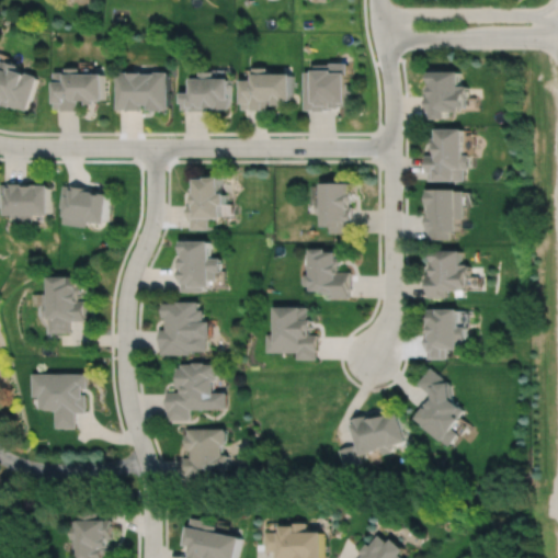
[(0,100),(1,101),(0,105),(9,109),(9,106),(16,110),(16,109),(25,112),(37,78),(35,78),(36,76),(15,69),(16,65),(4,60),(4,63),(0,60),(0,100)]
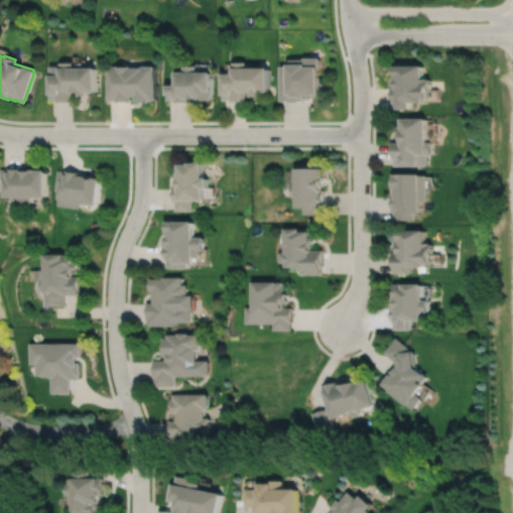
[(280,67),(279,102),(288,102),(288,103),(298,103),(298,102),(306,102),(306,99),(314,99),(314,98),(326,98),(326,84),(322,84),(322,66),(322,57),(304,57),(304,59),(290,59),(290,67),(280,67)]
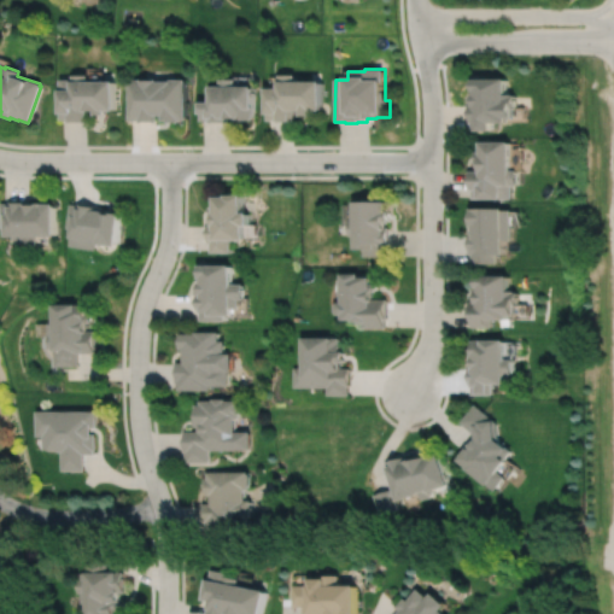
[(57,80),(57,122),(65,122),(65,123),(85,123),(85,111),(93,111),(93,116),(105,116),(105,111),(115,111),(115,80),(86,80),(86,75),(70,75),(70,80),(57,80)]
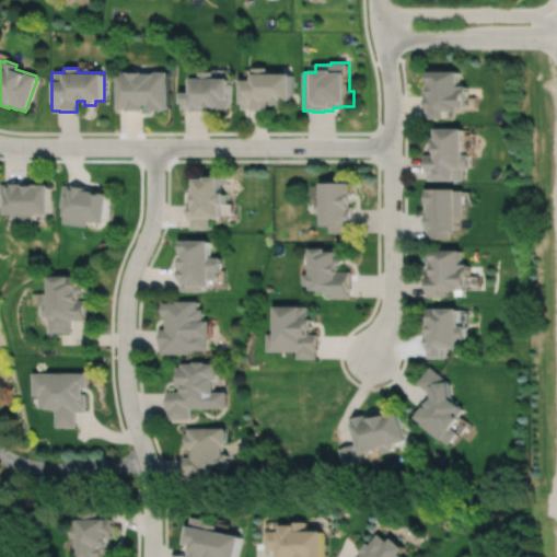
[(240,79),(240,109),(247,109),(247,112),(265,112),(265,100),(273,100),(273,105),(283,105),(283,100),(293,100),(293,72),(267,72),(267,68),(253,68),(253,79),(240,79)]
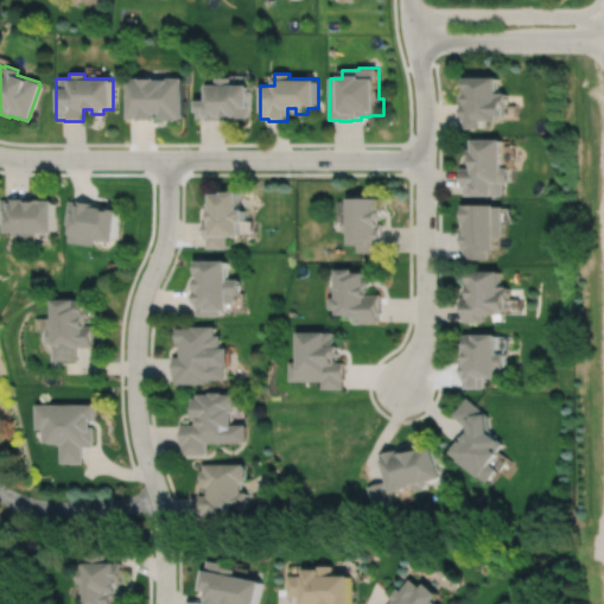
[(463,76),(463,102),(458,103),(458,121),(461,121),(461,129),(479,129),(479,121),(497,121),(497,115),(503,115),(503,107),(506,107),(506,97),(503,97),(503,93),(495,93),(495,76),(463,76)]
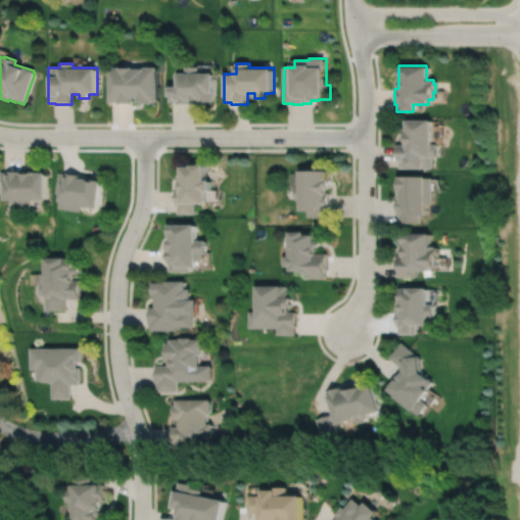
[(107,67),(107,103),(115,103),(115,104),(132,104),(132,98),(136,98),(136,102),(141,102),(141,104),(151,104),(151,102),(157,102),(157,67),(143,67),(143,68),(132,68),(132,66),(117,66),(117,67),(107,67)]
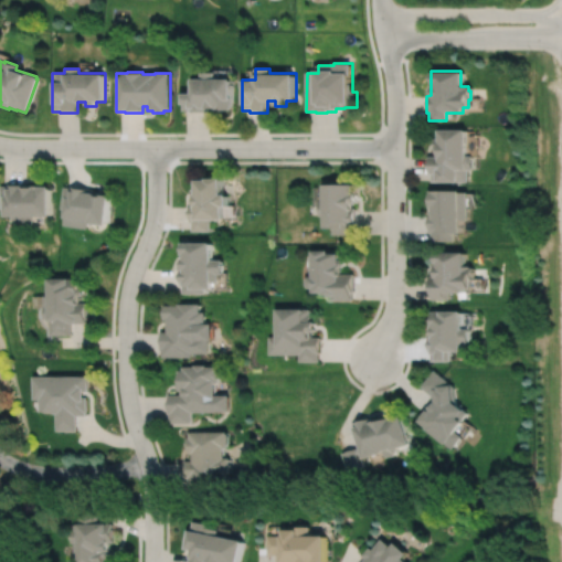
[(201,72),(201,78),(192,78),(192,92),(181,92),(181,112),(189,112),(189,114),(208,114),(208,109),(214,109),(214,112),(223,112),(223,109),(233,109),(233,77),(214,77),(214,72),(201,72)]
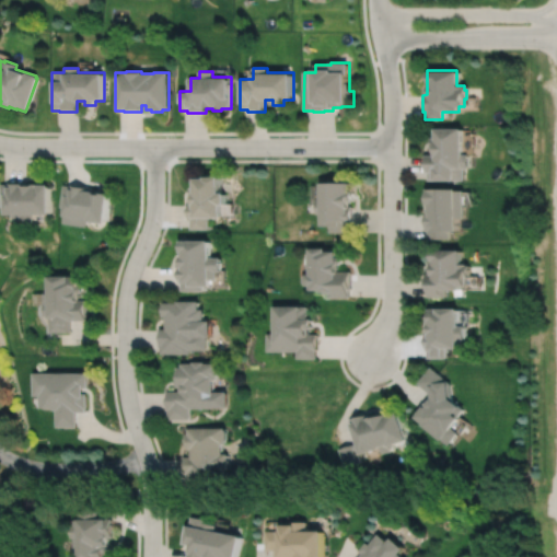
[(433,128),(433,138),(429,138),(429,149),(433,149),(433,155),(422,157),(422,173),(425,173),(425,182),(462,181),(462,169),(466,169),(466,154),(461,155),(460,128),(433,128)]
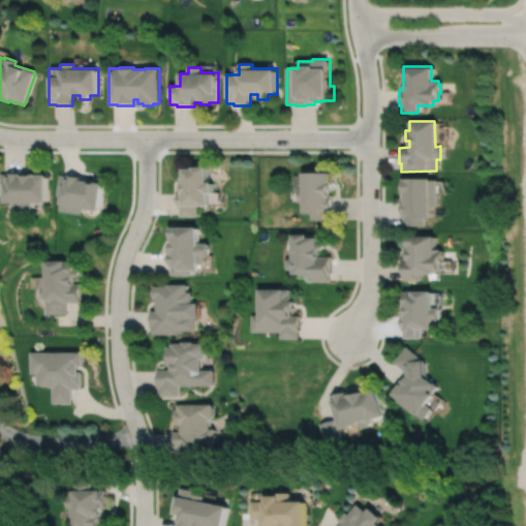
[(208,167),(193,167),(193,168),(183,168),(184,178),(179,178),(179,186),(182,186),(182,193),(177,193),(177,209),(179,209),(179,218),(196,217),(196,206),(210,206),(210,193),(214,193),(214,182),(208,182),(208,167)]
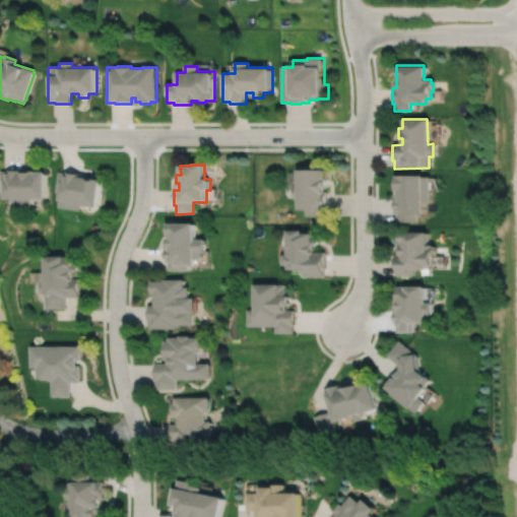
[(298,170),(299,187),(292,187),(293,200),(298,200),(298,210),(304,210),(304,217),(326,217),(326,210),(328,210),(328,192),(326,192),(326,187),(329,187),(329,178),(326,178),(326,170),(298,170)]
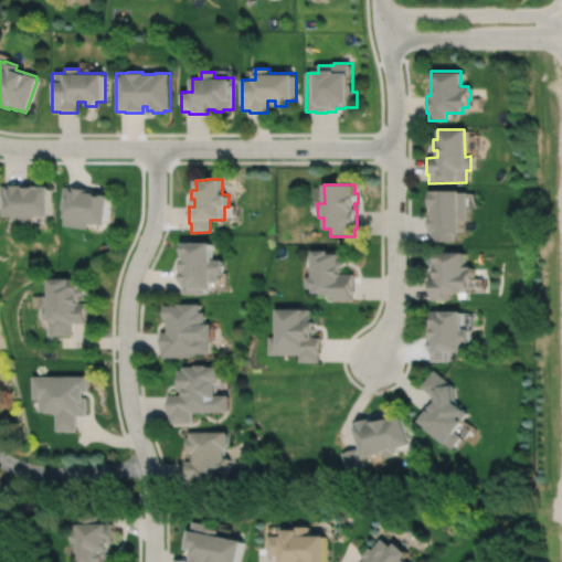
[(0,210),(3,210),(3,216),(9,216),(9,224),(18,224),(18,228),(31,228),(31,216),(50,216),(49,188),(41,188),(41,187),(31,187),(31,188),(24,188),(24,186),(7,187),(7,188),(0,188),(0,210)]
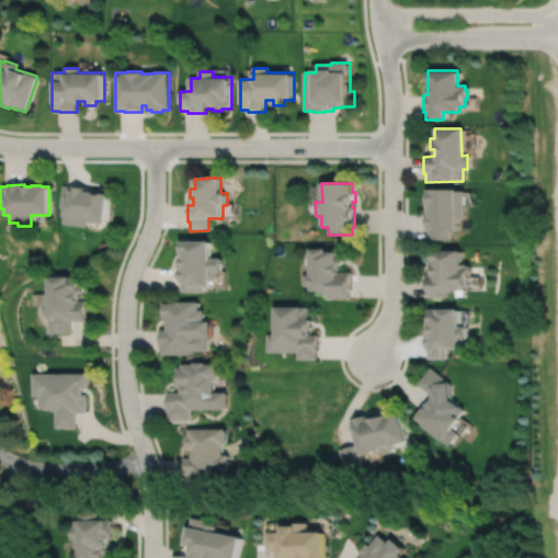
[(61,186),(58,209),(64,209),(61,225),(86,228),(87,220),(88,220),(88,221),(105,225),(110,194),(102,193),(102,191),(69,186),(69,188),(61,186)]
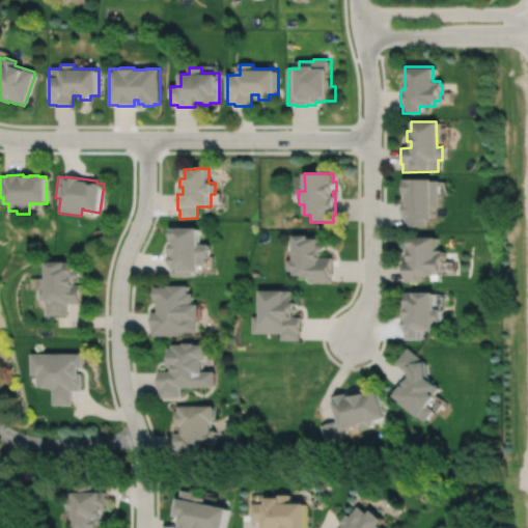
[(404,179),(404,196),(405,196),(405,201),(401,201),(401,220),(403,220),(403,228),(424,228),(424,220),(432,220),(432,207),(438,207),(438,182),(432,182),(432,179),(404,179)]
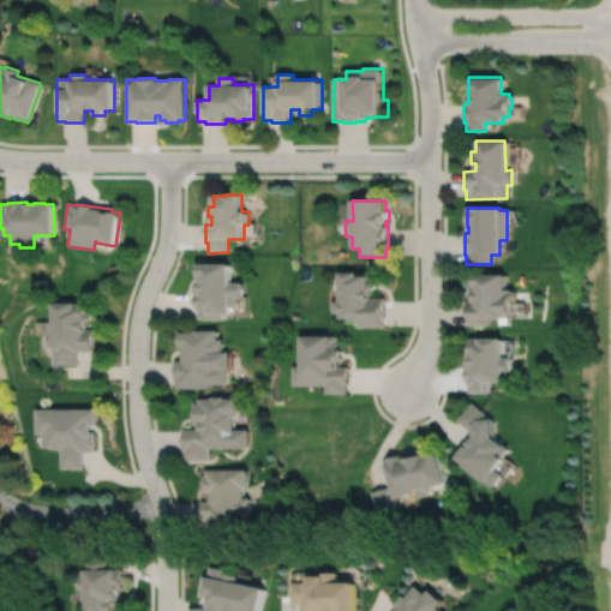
[(199,265),(199,275),(196,275),(196,286),(198,286),(198,292),(196,292),(196,312),(197,312),(197,321),(222,321),(222,315),(232,315),(231,309),(238,309),(238,299),(243,299),(243,285),(232,285),(232,264),(199,265)]
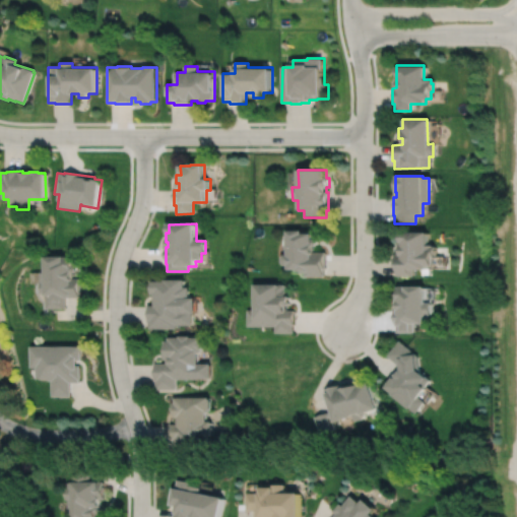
[(285,266),(287,266),(287,270),(298,270),(298,274),(303,274),(303,277),(324,277),(323,270),(325,270),(325,253),(314,253),(314,247),(316,247),(316,240),(313,240),(313,234),(304,234),(304,232),(287,232),(287,256),(285,256),(282,258),(282,264),(285,266)]
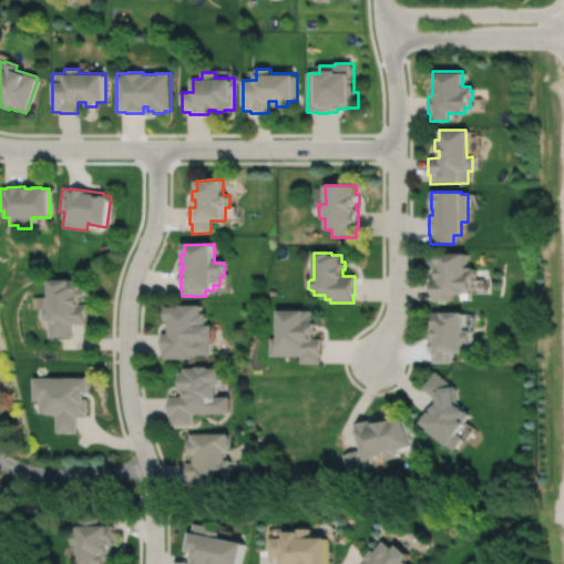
[(436,254),(436,263),(432,263),(432,272),(434,272),(434,278),(428,278),(428,295),(430,295),(430,303),(448,303),(448,295),(457,295),(457,301),(464,301),(464,295),(465,295),(465,290),(471,289),(471,283),(472,283),(472,269),(470,269),(470,268),(464,268),(464,254),(436,254)]
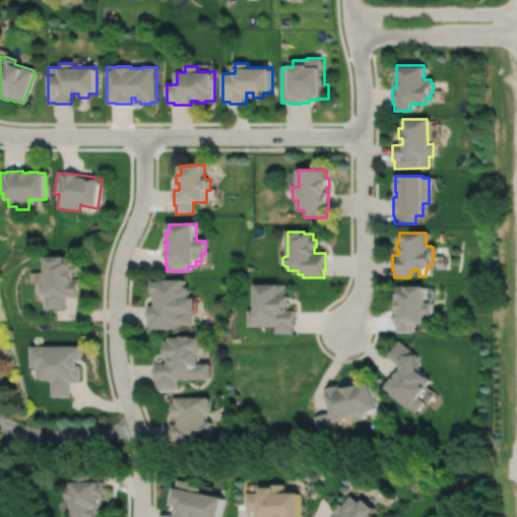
[(43,257),(43,274),(38,274),(38,295),(43,295),(43,310),(64,310),(64,300),(78,300),(78,295),(80,295),(79,285),(78,285),(78,280),(72,280),(72,274),(75,274),(75,266),(72,266),(72,257),(43,257)]
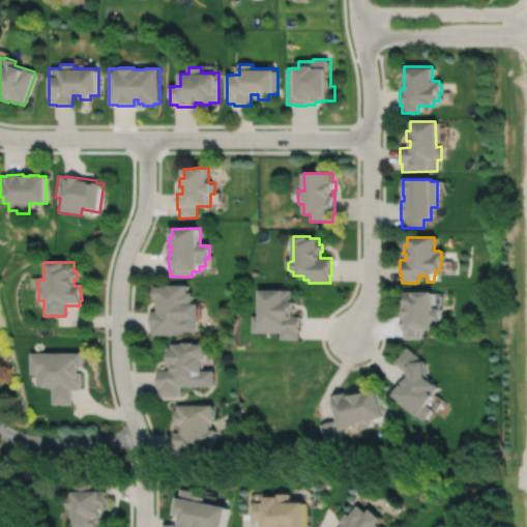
[(152,288),(152,301),(155,301),(155,313),(148,313),(148,329),(150,329),(150,337),(178,337),(178,333),(196,333),(196,321),(200,321),(200,304),(193,304),(193,294),(187,294),(187,286),(166,286),(166,288),(152,288)]
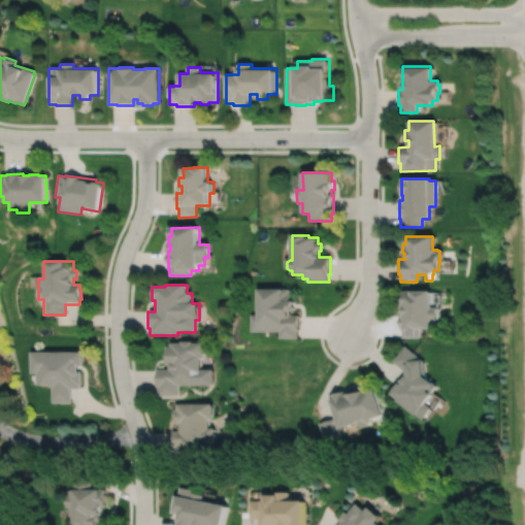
[(259,290),(259,317),(249,317),(249,333),(279,333),(279,339),(297,340),(297,332),(299,332),(299,317),(291,317),(291,312),(295,312),(295,302),(291,302),(291,296),(289,296),(289,290),(259,290)]
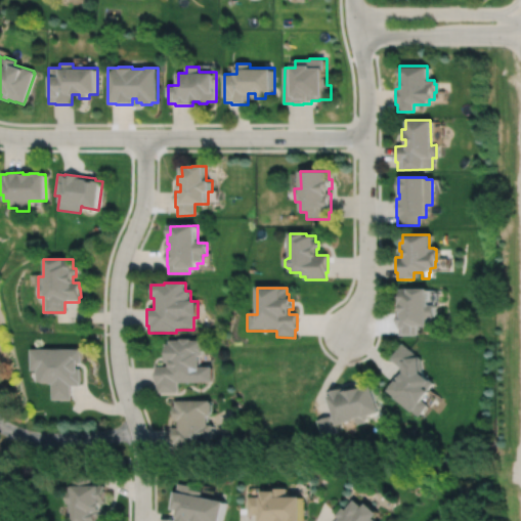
[(398,290),(398,298),(397,298),(397,306),(399,306),(399,312),(395,312),(396,330),(397,330),(397,337),(416,337),(416,327),(427,327),(426,319),(433,319),(433,306),(427,306),(426,290),(398,290)]
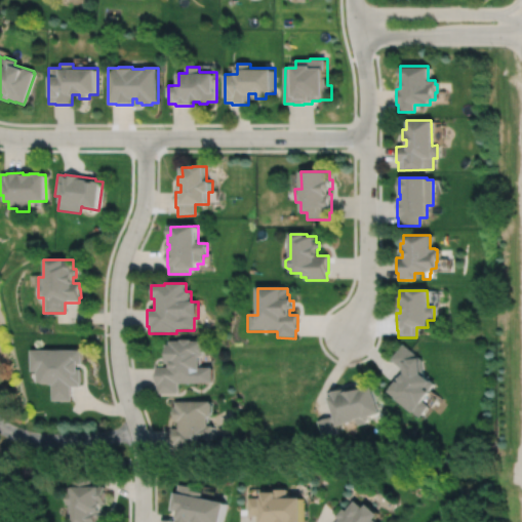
[(203,346),(203,343),(192,343),(192,342),(181,342),(181,343),(169,343),(169,346),(164,346),(164,364),(167,364),(167,369),(155,369),(155,387),(157,387),(157,395),(176,395),(176,384),(213,385),(213,369),(200,369),(200,358),(203,358),(203,354),(205,353),(205,348),(203,346)]
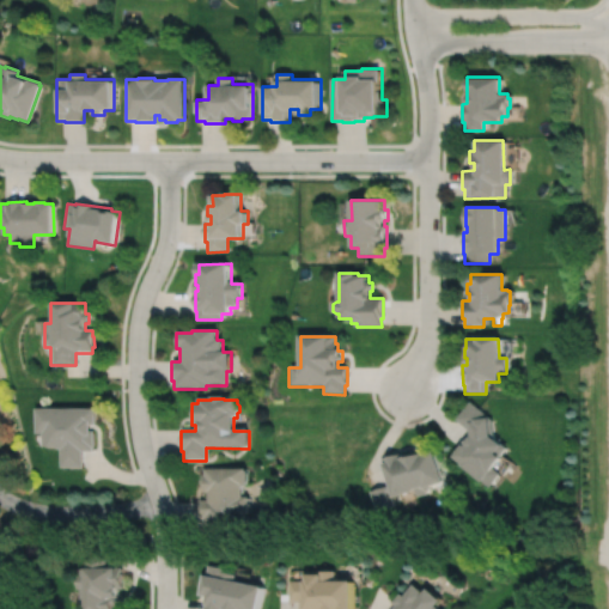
[(469,439),(467,442),(463,439),(456,449),(457,450),(451,458),(460,466),(458,467),(487,489),(498,476),(492,472),(501,460),(499,458),(505,450),(492,439),(491,421),(468,403),(454,421),(468,433),(469,439)]
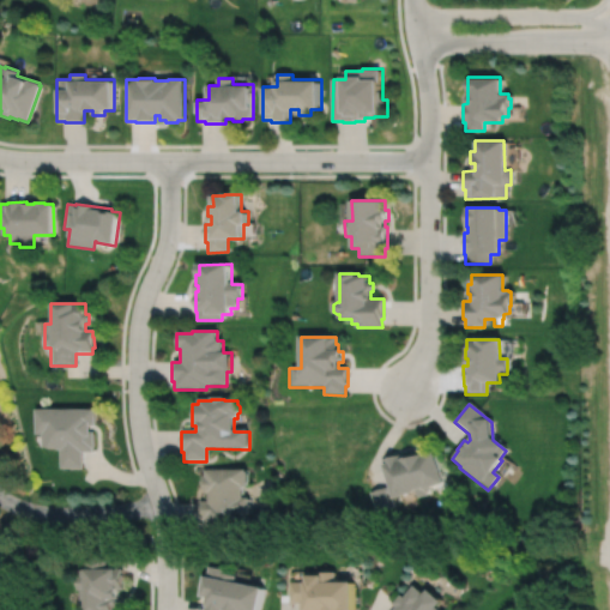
[(32,411),(32,436),(38,436),(38,450),(54,450),(54,451),(58,451),(58,470),(80,470),(80,454),(91,454),(91,450),(94,450),(94,434),(90,434),(90,427),(95,427),(95,411),(32,411)]
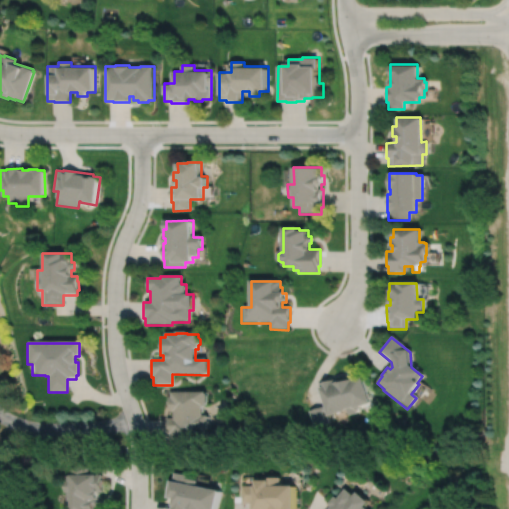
[(318,385),(321,394),(322,394),(326,406),(307,412),(312,429),(326,425),(324,418),(344,412),(344,414),(348,416),(353,414),(355,411),(355,409),(369,405),(361,378),(351,381),(350,375),(340,378),(341,382),(335,384),(334,380),(318,385)]
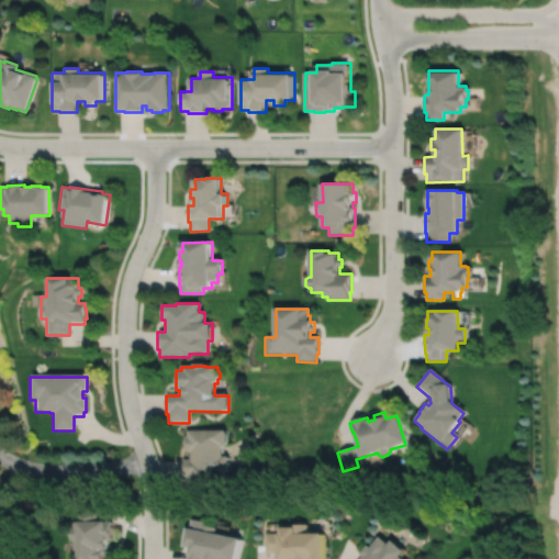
[(187,432),(187,437),(185,437),(185,449),(187,449),(187,454),(190,454),(190,460),(182,460),(183,478),(186,478),(186,487),(204,487),(204,484),(223,484),(223,482),(225,482),(225,472),(228,472),(228,459),(222,459),(222,447),(226,447),(226,445),(227,445),(227,434),(226,434),(226,432),(187,432)]
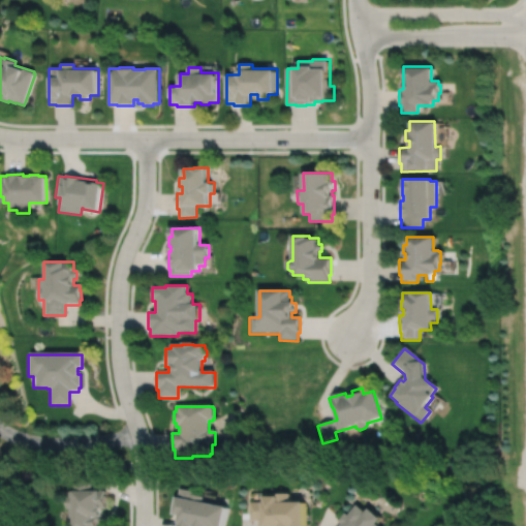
[(71,484),(72,493),(67,494),(67,498),(64,498),(64,511),(66,511),(66,520),(72,520),(72,525),(97,525),(101,525),(101,516),(100,516),(100,511),(106,511),(105,497),(104,497),(104,492),(91,493),(90,484),(71,484)]
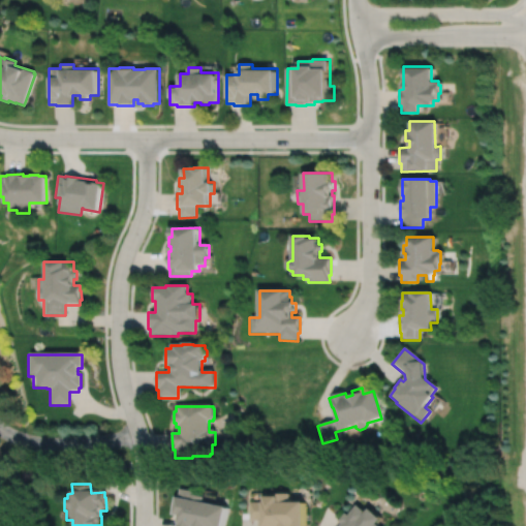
[(179,491),(178,499),(174,498),(169,516),(179,518),(178,525),(224,525),(227,509),(202,504),(203,499),(192,496),(192,493),(179,491)]
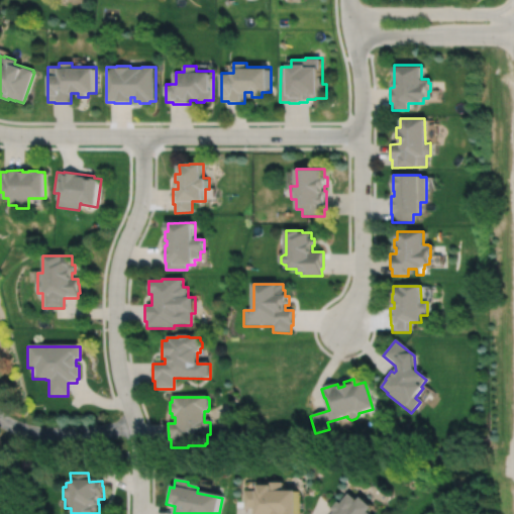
[(242,493),(242,510),(251,510),(251,513),(299,513),(299,493),(283,493),(283,485),(270,485),(270,488),(259,488),(259,493),(242,493)]
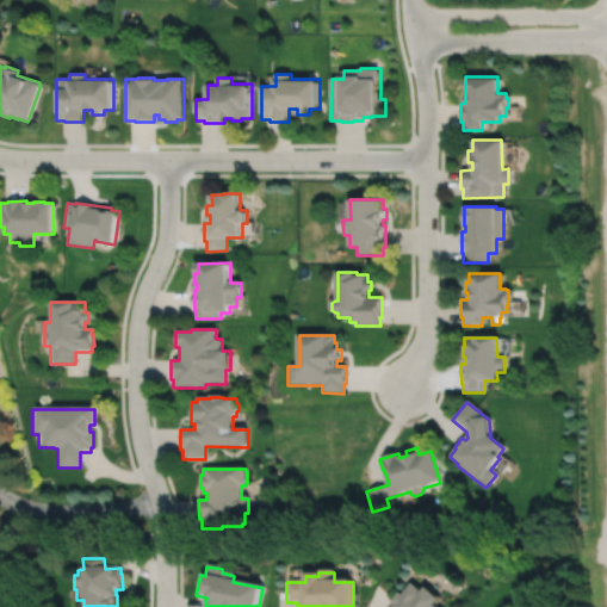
[(409,586),(398,596),(396,594),(388,604),(391,606),(434,606),(438,601),(423,589),(419,594),(409,586)]
